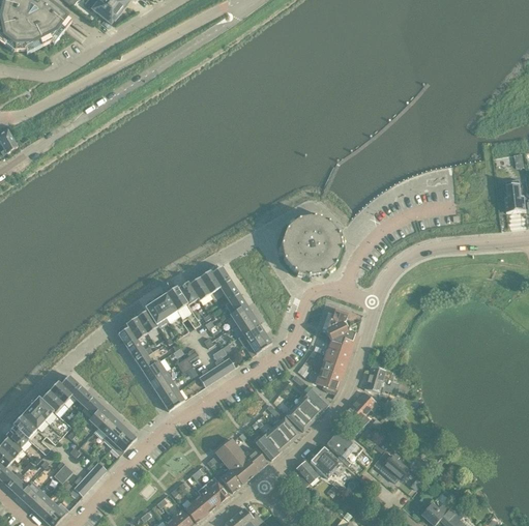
[(72,20),(47,0),(0,0),(0,37),(15,50),(16,49),(27,49),(27,52),(53,39),(55,42),(69,24),(72,20)]
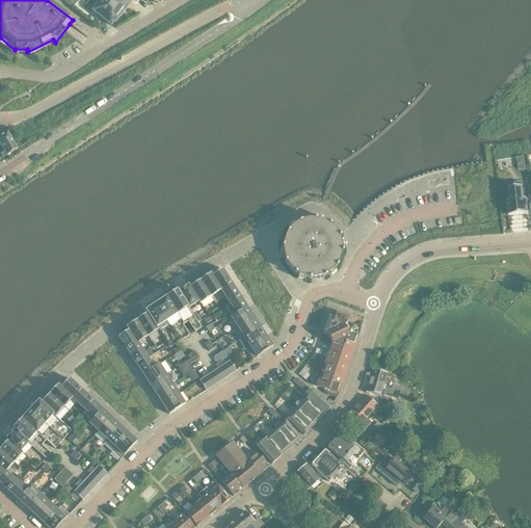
[(115,18),(116,19),(123,10),(109,0),(99,0),(94,7),(112,22),(115,18)]
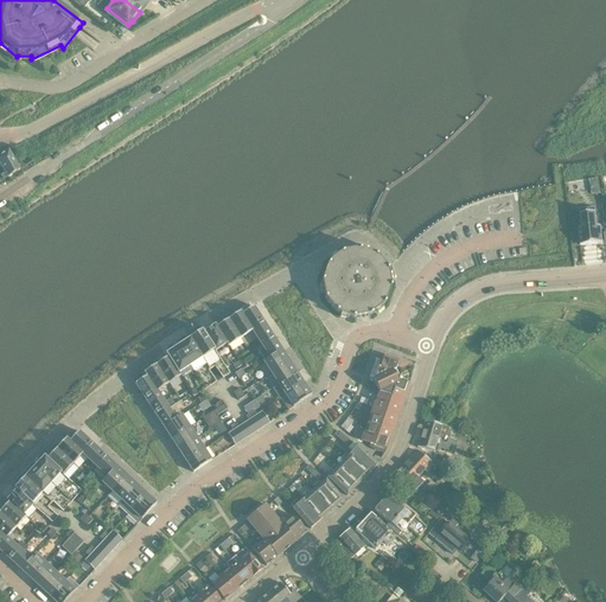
[(125,0),(140,12),(147,4),(146,2),(148,0),(125,0)]
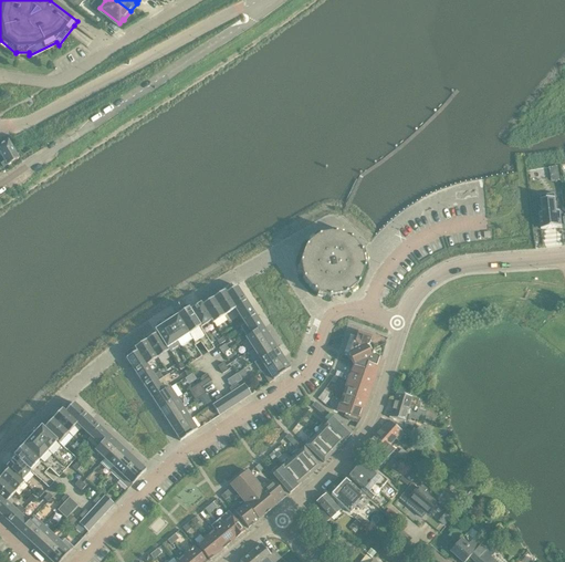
[(9,137),(0,143),(0,149),(6,158),(2,160),(4,165),(20,155),(9,137)]
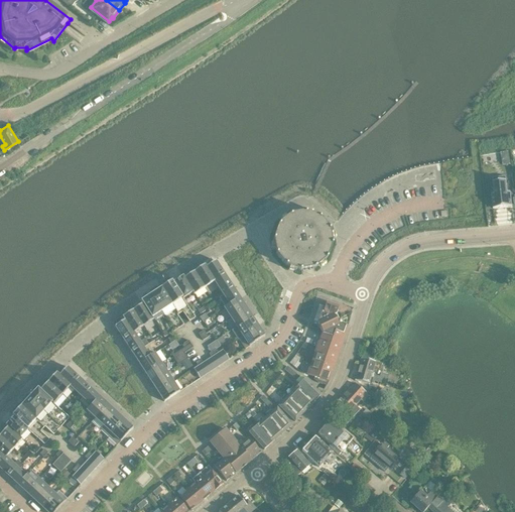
[(507,173),(494,174),(495,190),(492,190),(494,205),(513,203),(512,188),(509,188),(507,173)]
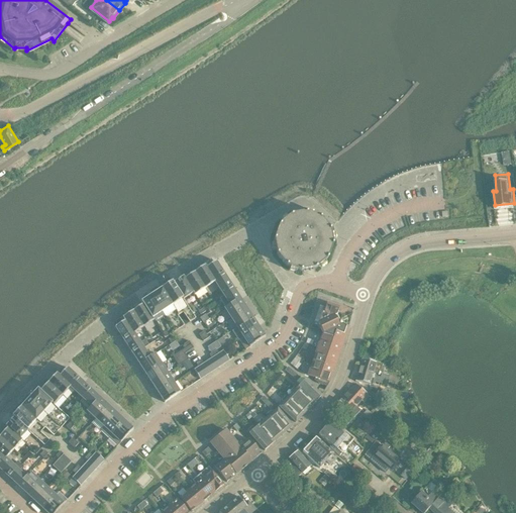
[(301,268),(302,268),(316,265),(320,263),(325,258),(328,255),(333,240),(331,225),(321,214),(307,208),(292,211),(280,221),(275,235),(277,250),(287,263),(301,268)]
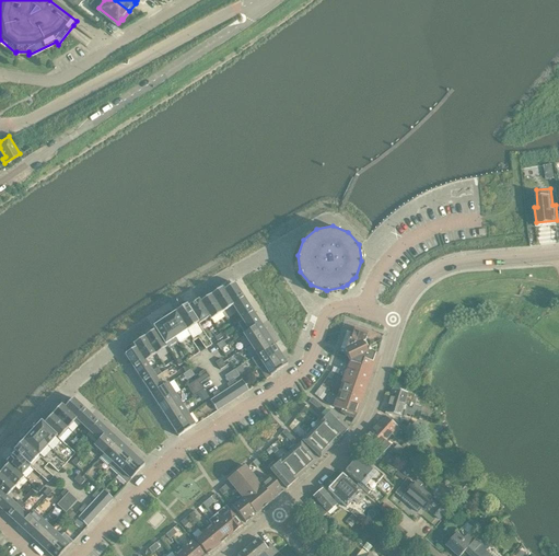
[(234,301),(233,301),(239,309),(249,302),(234,279),(224,286),(234,301)]
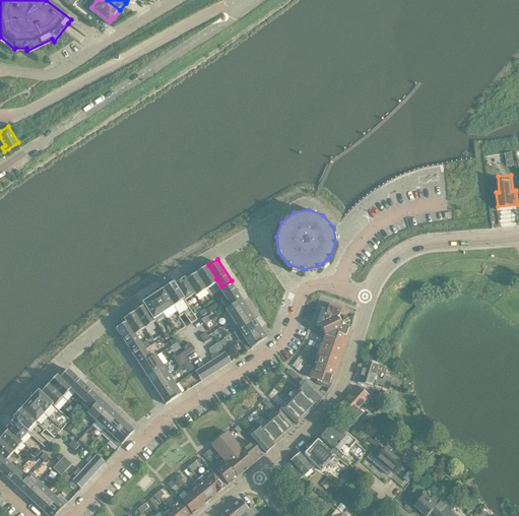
[(207,285),(216,279),(217,279),(208,265),(207,263),(197,269),(207,285)]
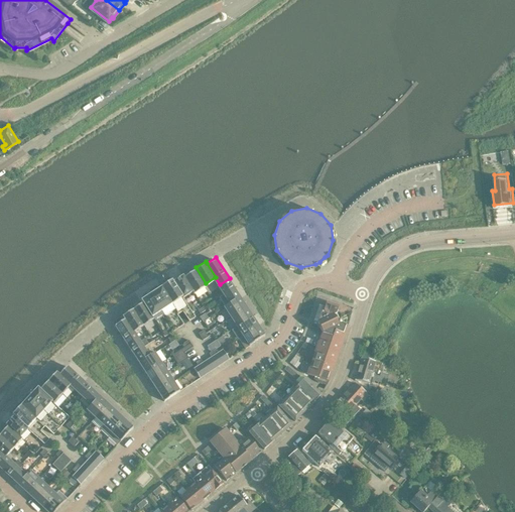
[(194,288),(195,290),(206,283),(196,267),(185,274),(184,274),(194,288)]
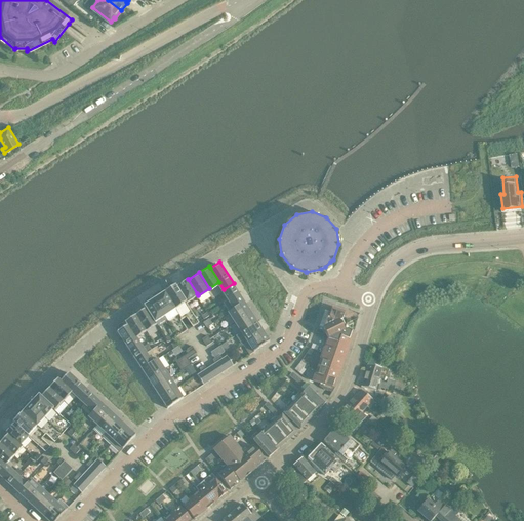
[(187,299),(186,299),(187,301),(197,293),(188,279),(189,279),(187,277),(176,283),(187,299)]
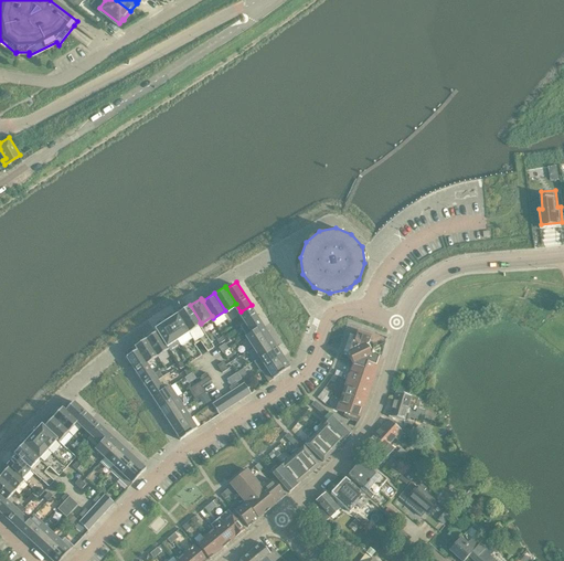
[(190,329),(200,323),(201,323),(190,305),(189,304),(178,310),(190,329)]
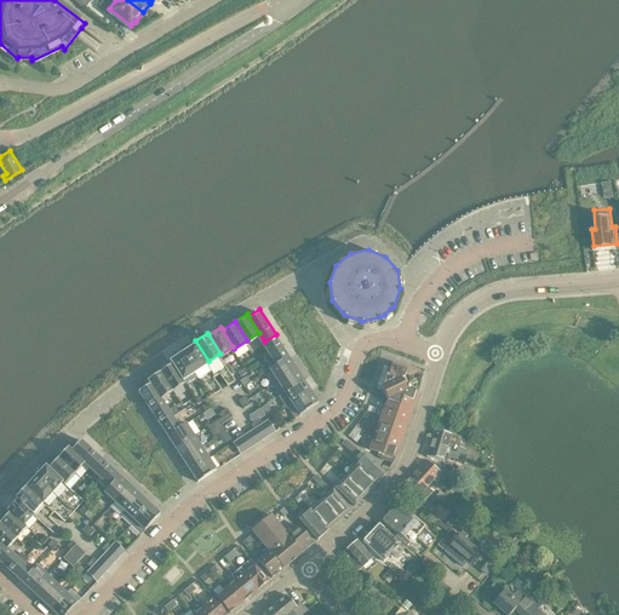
[(264,342),(276,361),(288,354),(276,334),(264,342)]
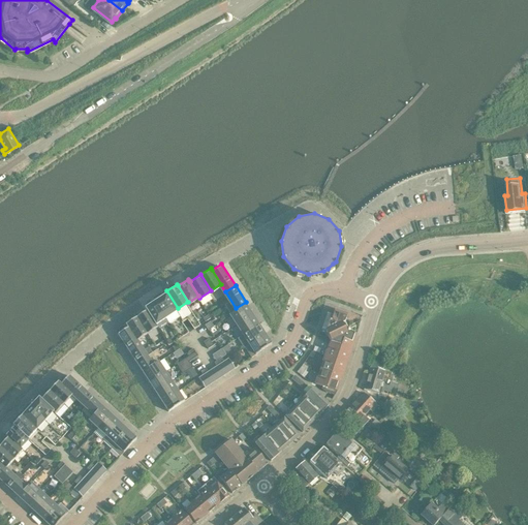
[(155,298),(166,315),(178,308),(166,290),(155,298)]
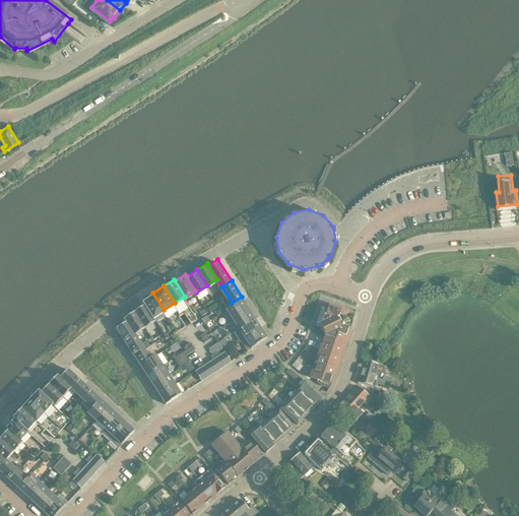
[(153,316),(154,316),(164,310),(152,293),(142,300),(144,302),(153,316)]
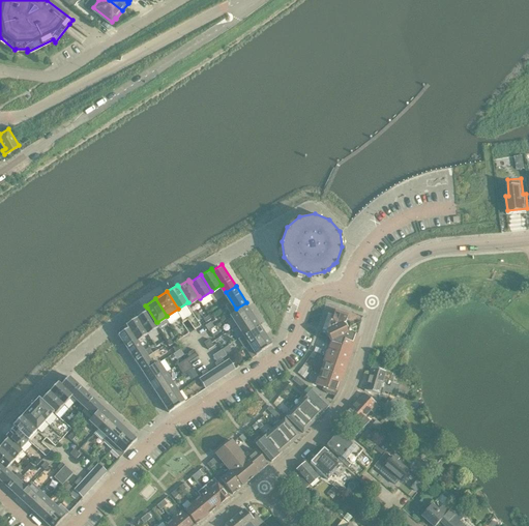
[(231,313),(237,322),(254,312),(246,302),(236,309),(231,313)]
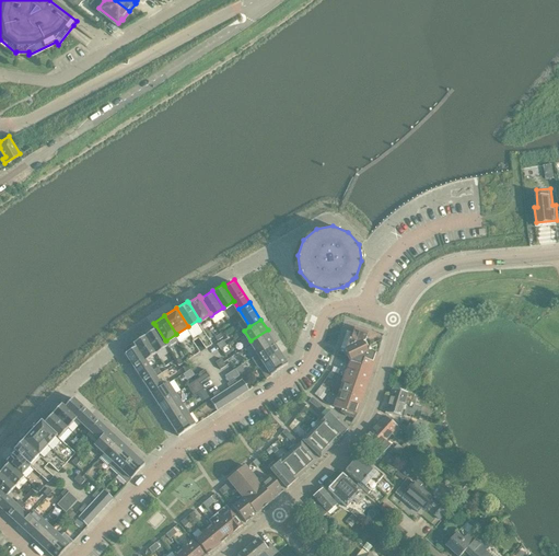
[(350,358),(335,403),(341,405),(340,407),(346,412),(354,414),(357,410),(377,350),(370,348),(368,349),(362,338),(365,337),(368,329),(354,324),(352,331),(347,328),(340,346),(345,347),(350,358)]
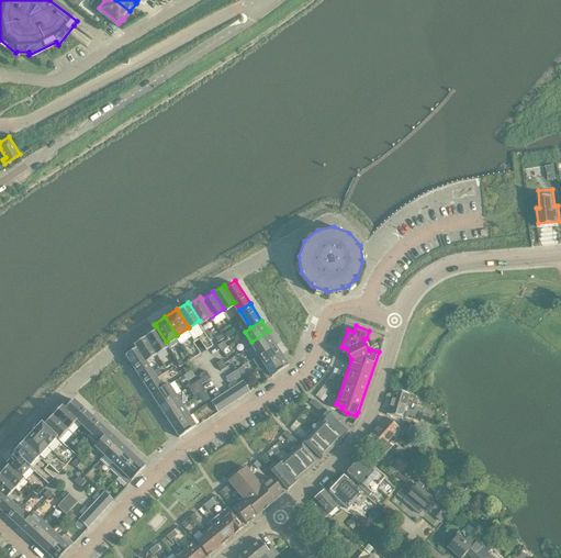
[(145,334),(156,352),(168,344),(167,342),(166,342),(156,326),(145,334)]
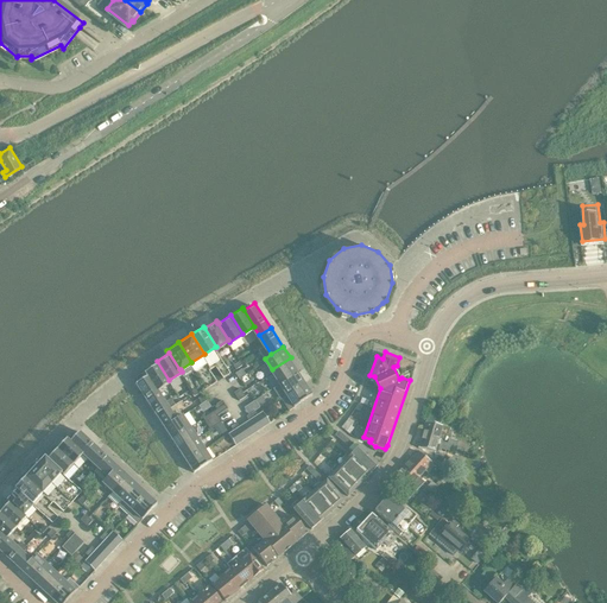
[(291,357),(272,369),(279,381),(298,369),(291,357)]
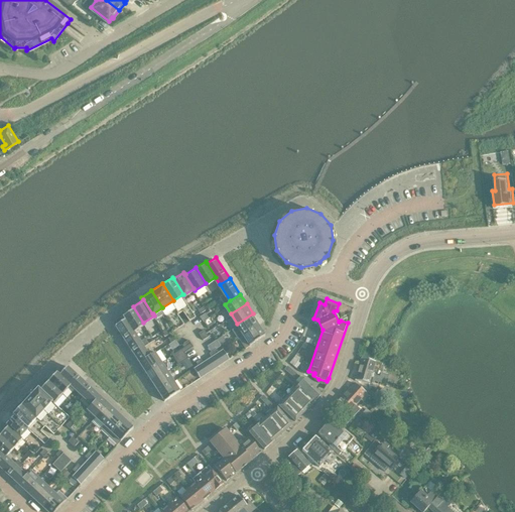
[(134,330),(134,329),(143,323),(133,306),(123,313),(125,316),(134,330)]
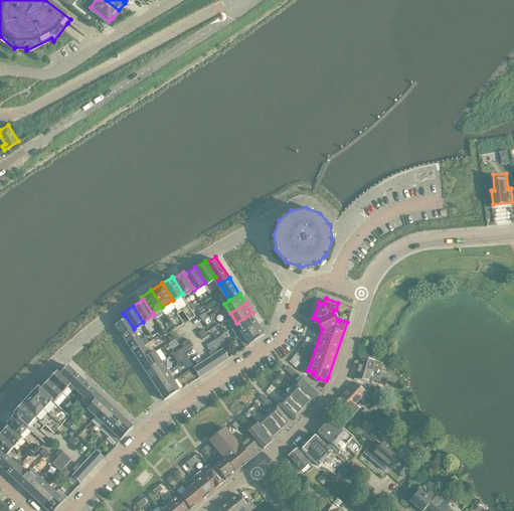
[(252,313),(236,323),(242,332),(259,322),(252,313)]
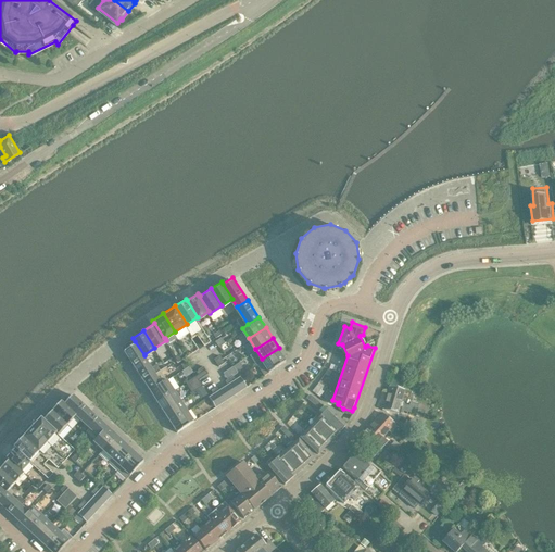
[(125,348),(139,369),(150,363),(144,354),(144,355),(135,341),(125,348)]
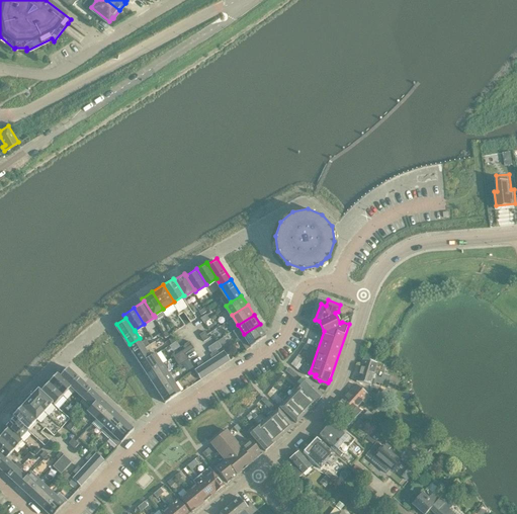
[(260,324),(244,334),(251,343),(266,334),(260,324)]
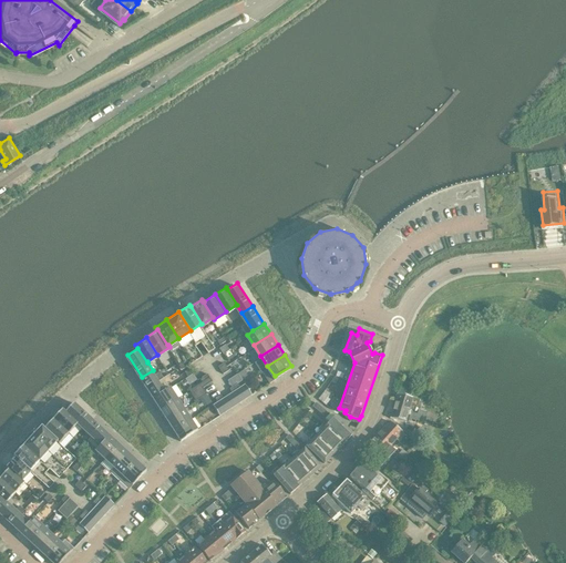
[(153,370),(142,377),(154,396),(171,385),(164,375),(158,378),(153,370)]
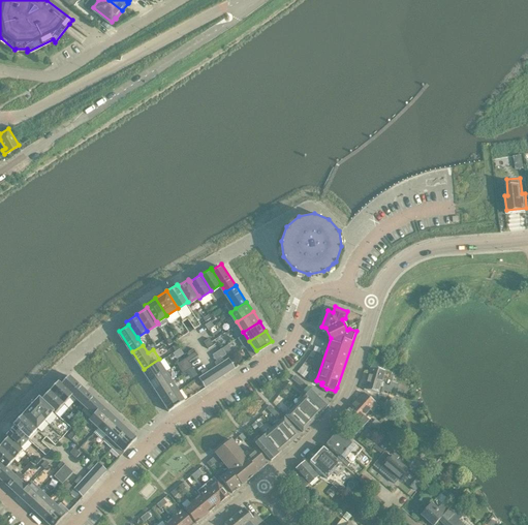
[(191,352),(178,361),(184,370),(194,364),(190,358),(193,356),(198,352),(196,348),(191,352)]
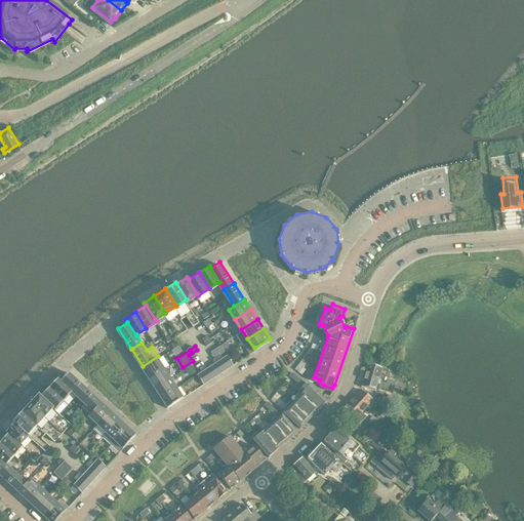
[(222,356),(228,366),(234,362),(228,352),(223,355),(222,356)]
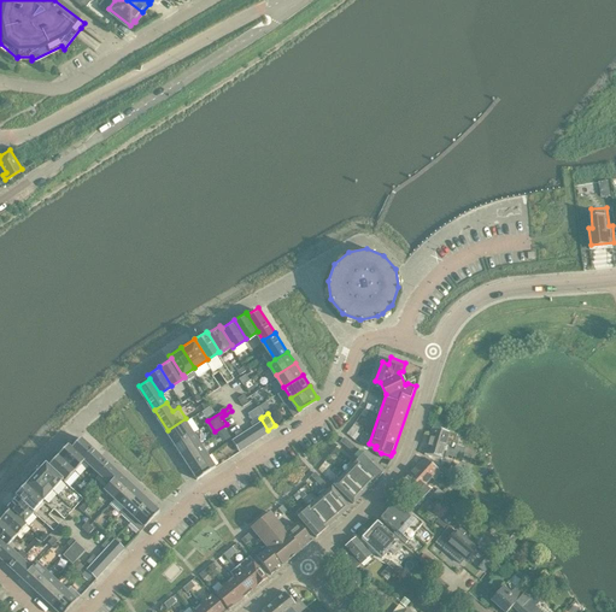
[(168,430),(175,442),(193,430),(186,418),(168,430)]
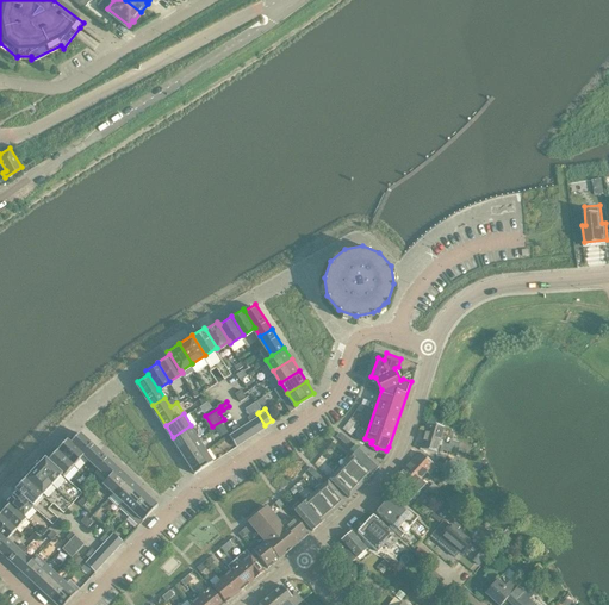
[(258,413),(252,418),(259,429),(265,425),(258,413)]
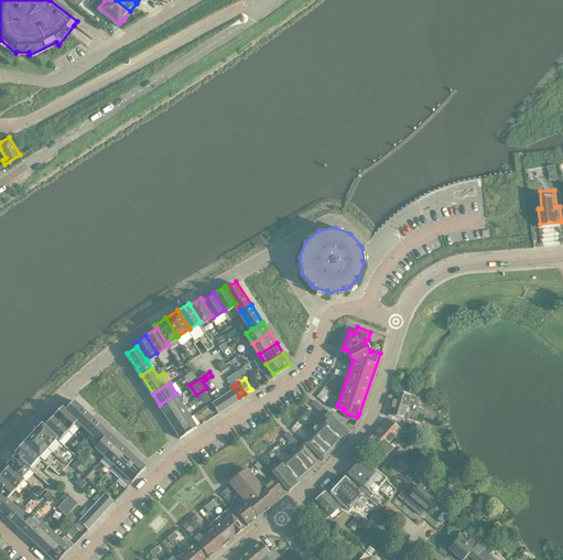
[(394,388),(391,400),(407,405),(408,400),(413,401),(414,395),(394,388)]
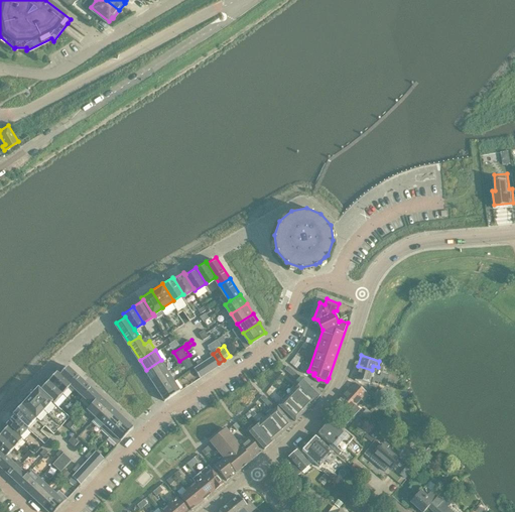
[(204,359),(200,362),(207,371),(212,368),(206,358),(204,359)]
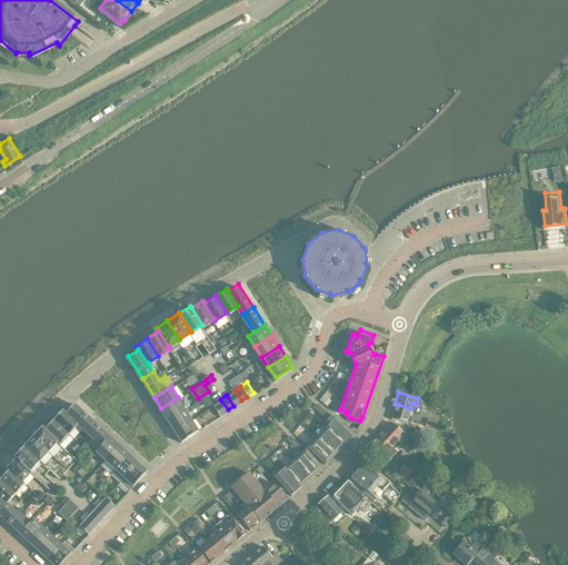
[(178,397),(161,408),(168,418),(185,407),(178,397)]
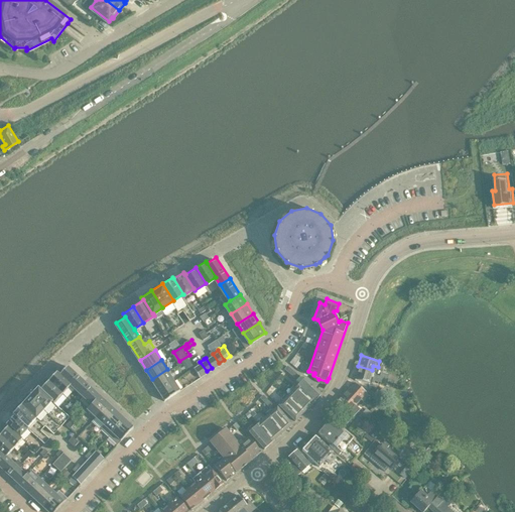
[(199,362),(195,365),(201,375),(207,371),(200,362),(199,362)]
